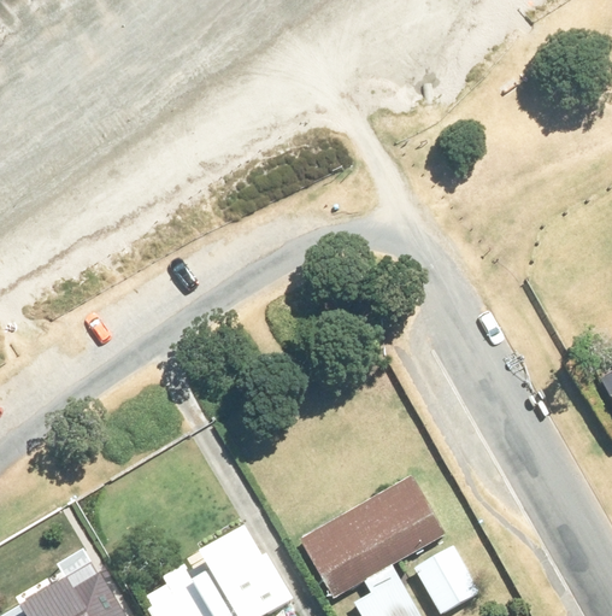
[(611,370),(595,381),(611,411),(611,370)]
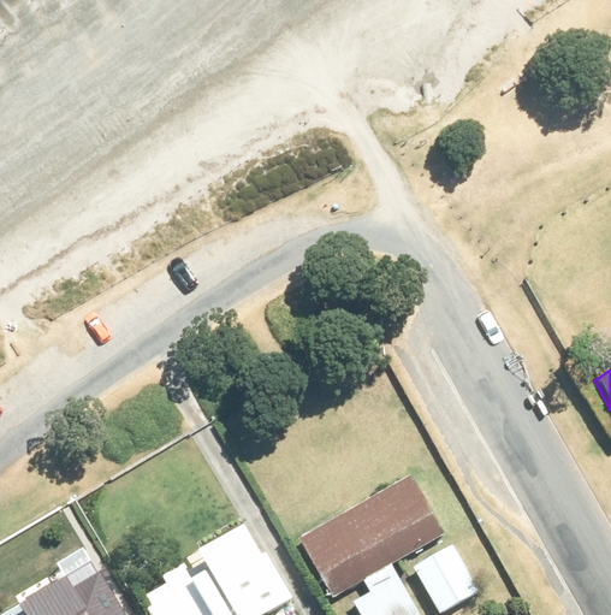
[(369,590),(351,599),(361,614),(420,614),(390,561),(443,531),(410,472),(297,536),(331,595),(362,578),(369,590)]
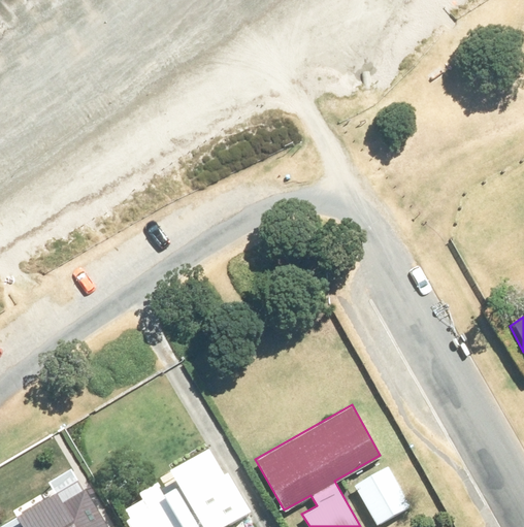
[(175,490),(122,522),(125,526),(253,526),(249,520),(257,516),(215,445),(165,473),(175,490)]
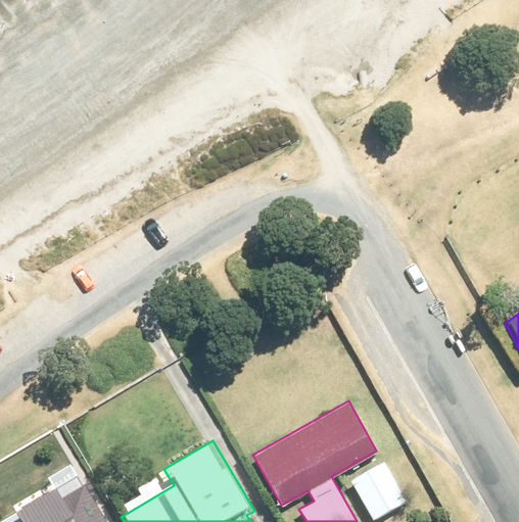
[(350,480),(373,519),(406,500),(383,461),(350,480)]
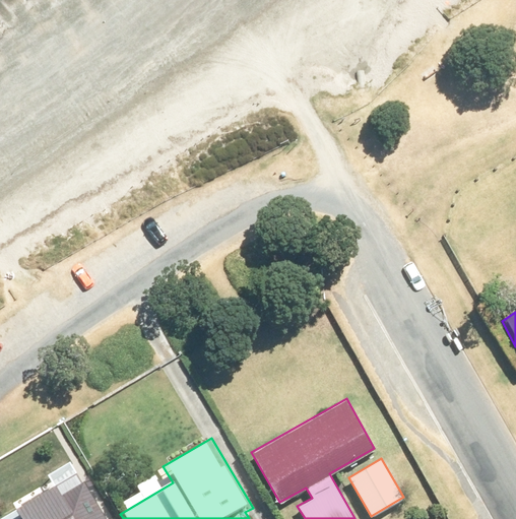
[(8,518),(99,518),(72,474),(12,509),(17,514),(8,518)]
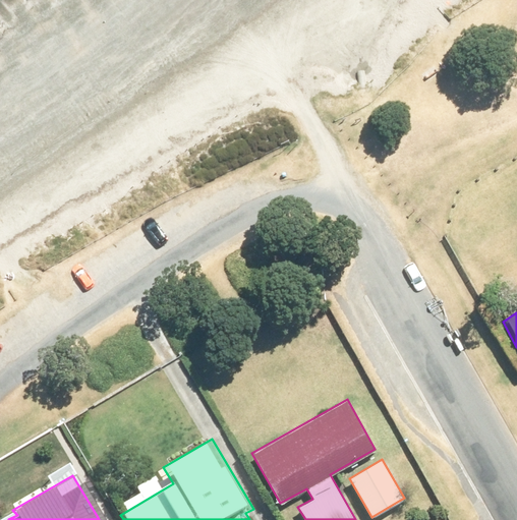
All buildings are outlined.
